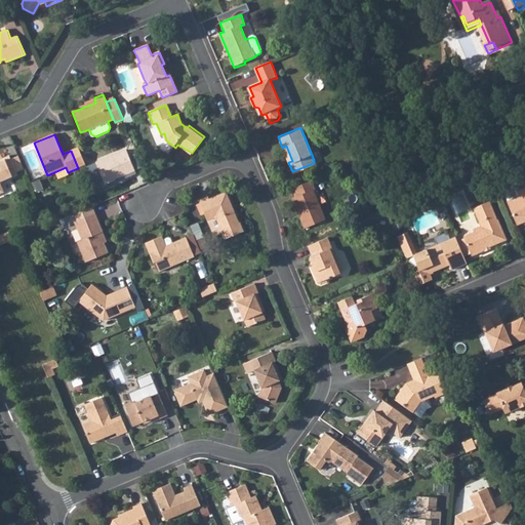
[(87,164),(79,147),(71,151),(78,168),(87,164)]
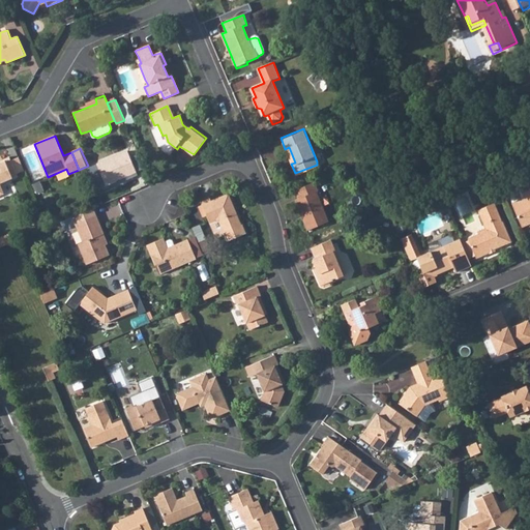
[(107,184),(139,172),(129,149),(98,162),(107,184)]
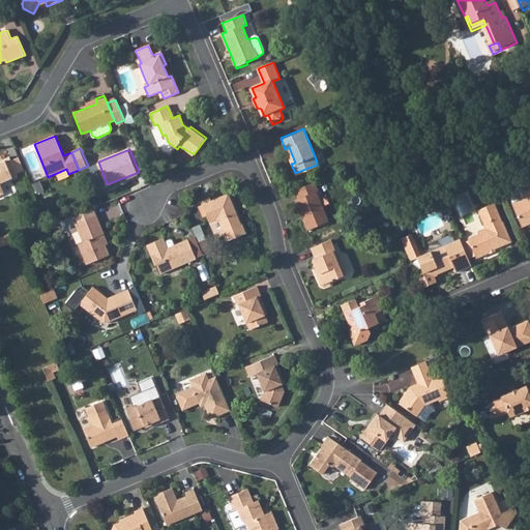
[(0,160),(0,196),(4,195),(0,185),(19,178),(17,173),(11,160),(9,157),(0,160)]
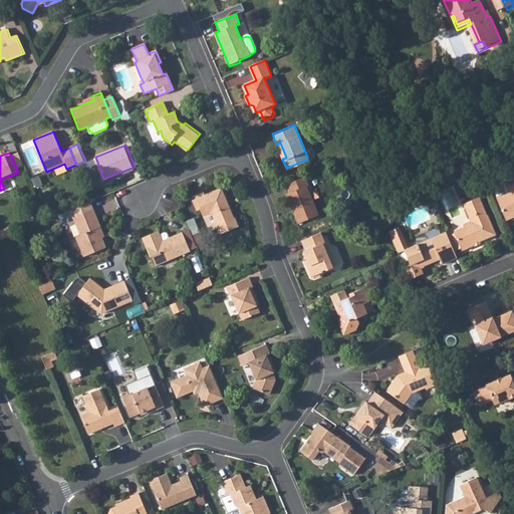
[(23,166),(18,153),(11,156),(16,168),(23,166)]
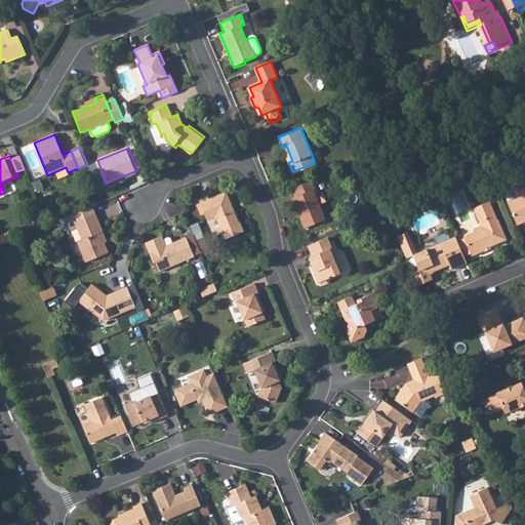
[(291,197),(304,228),(328,216),(321,198),(317,187),(313,188),(310,178),(291,187),(294,196),(291,197)]
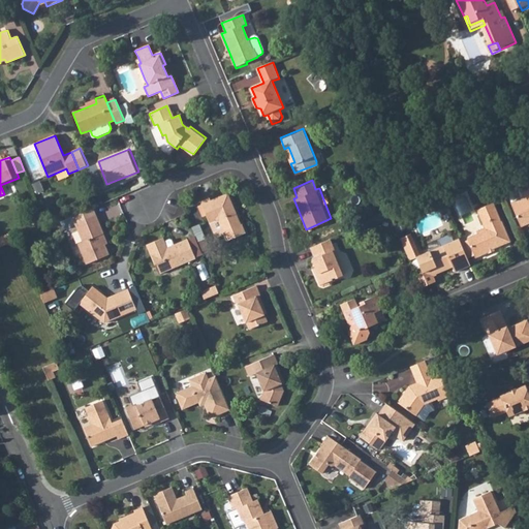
[(528,185),(522,189),(512,193),(510,196),(514,201),(511,203),(522,226),(528,222),(528,185)]
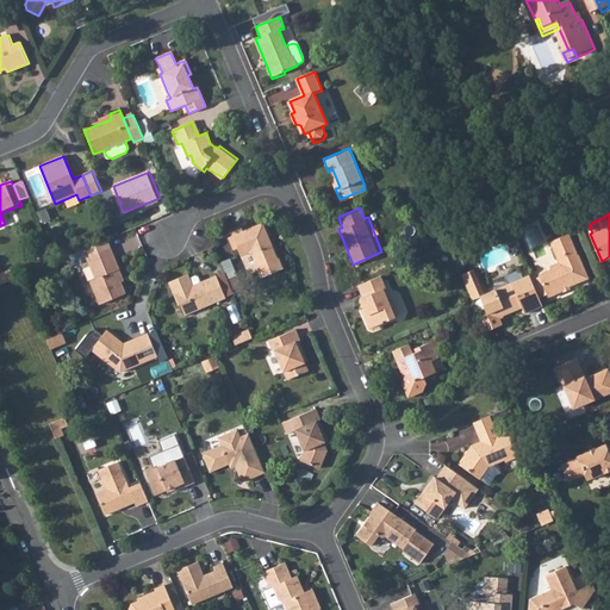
[(238,226),(228,230),(246,271),(249,272),(257,267),(261,275),(280,267),(274,253),(271,254),(268,249),(272,248),(261,222),(241,230),(238,226)]
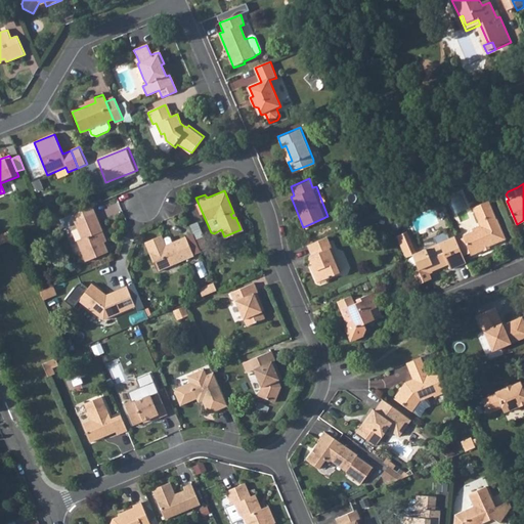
[(487,200),(471,206),(479,225),(471,228),(472,230),(462,234),(463,236),(456,239),(463,255),(469,252),(470,255),(483,249),(481,246),(487,243),(488,246),(505,238),(505,235),(496,217),(494,218),(487,200)]
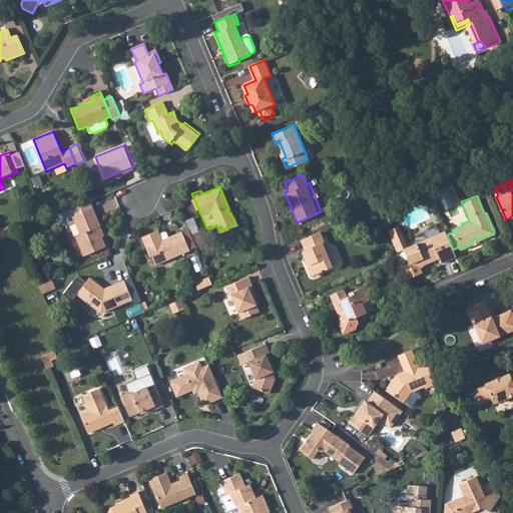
[(88,201),(65,211),(68,218),(72,216),(79,233),(74,236),(82,254),(104,245),(99,235),(94,225),(98,224),(88,201)]
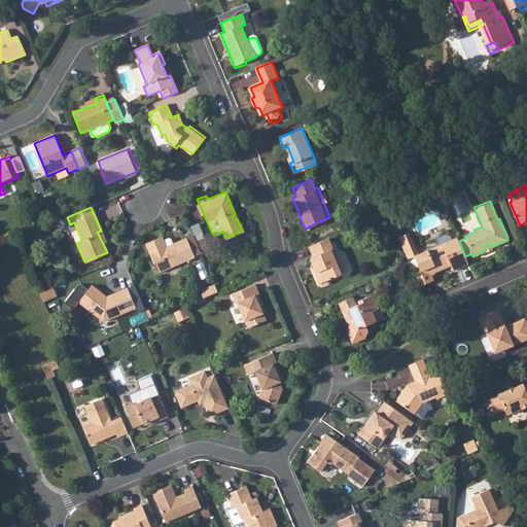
[(67,217),(55,222),(58,230),(70,224),(67,217)]
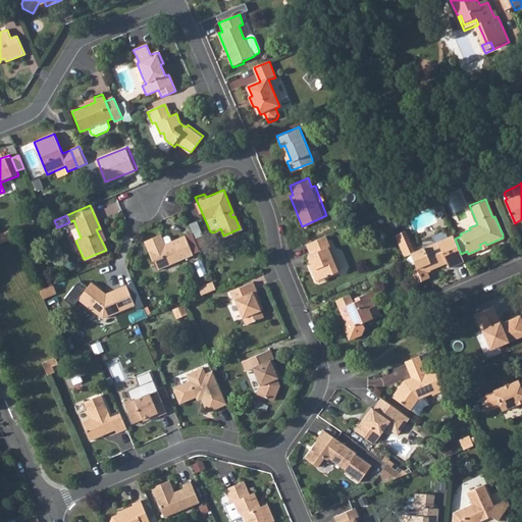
[(196,221),(189,224),(194,238),(201,235),(196,221)]
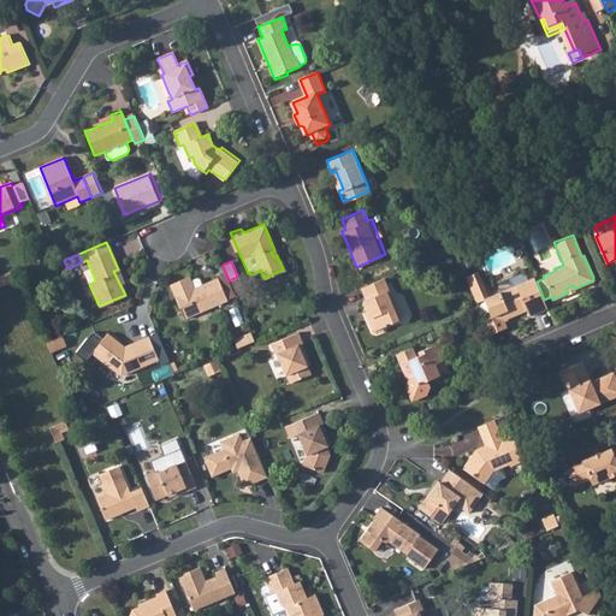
[(0,286),(16,280),(10,266),(0,270),(0,286)]
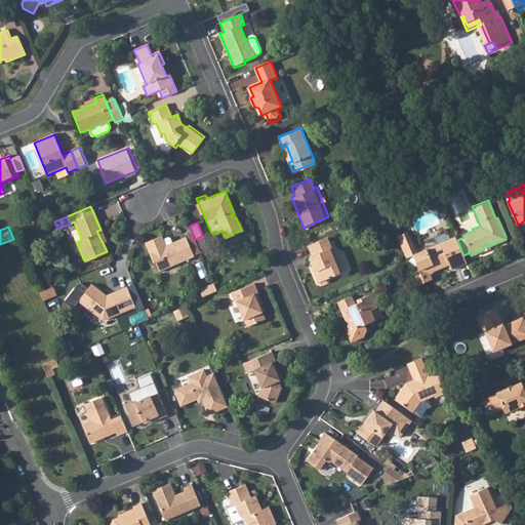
[(101,230),(96,231),(102,241),(105,239),(101,230)]
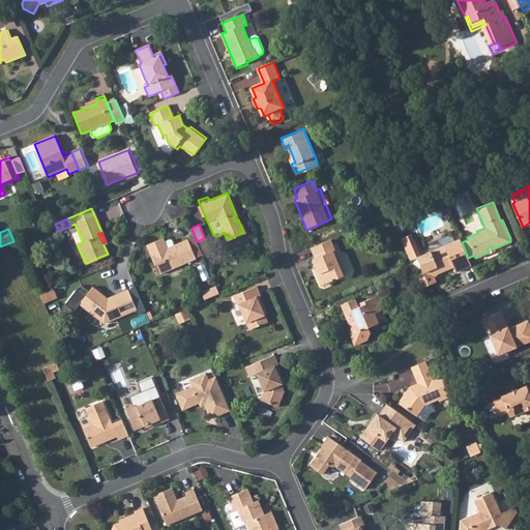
[(410,233),(400,238),(409,259),(415,257),(421,271),(415,273),(420,287),(435,281),(432,274),(452,266),(454,271),(471,264),(468,258),(462,242),(460,238),(419,255),(410,233)]
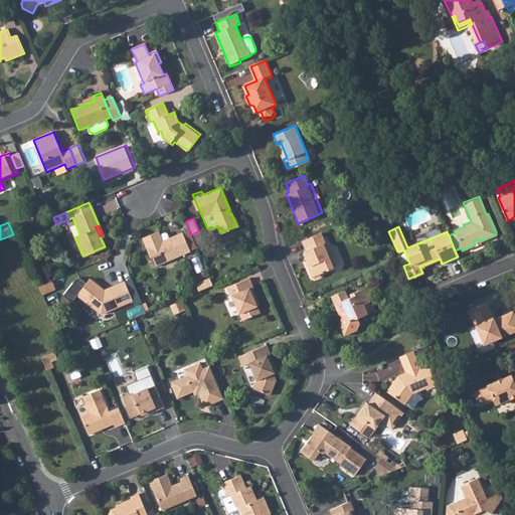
[(190,252),(183,232),(168,239),(166,234),(165,234),(160,235),(158,231),(142,238),(154,267),(190,252)]
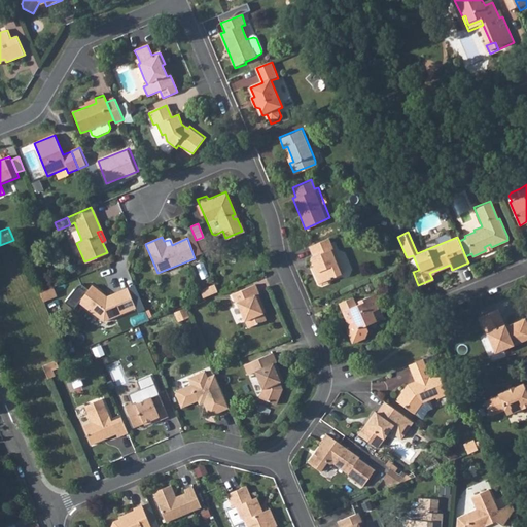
[(203,237),(196,240),(200,249),(207,246),(203,237)]
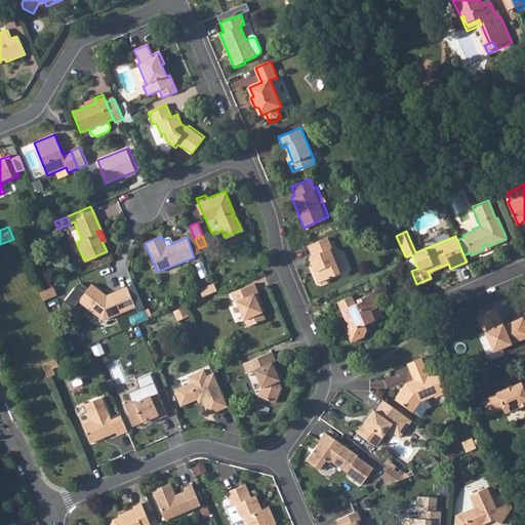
[(311,256),(316,270),(314,271),(318,283),(323,286),(329,283),(330,277),(341,273),(325,236),(308,244),(313,255),(311,256)]
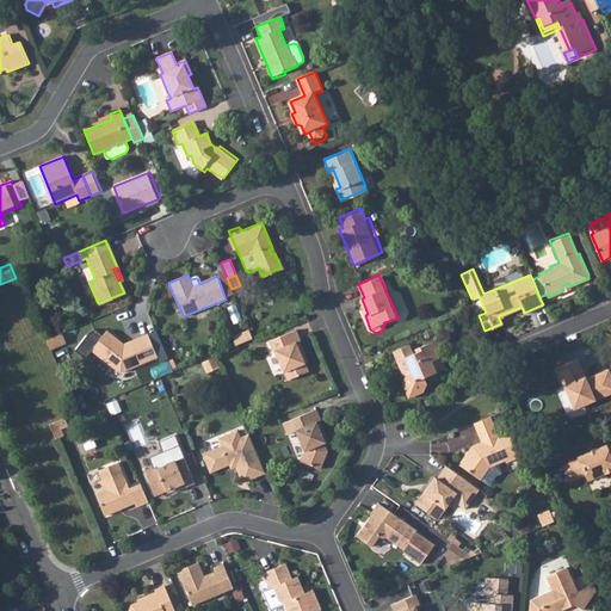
[(248,328),(230,335),(233,341),(235,346),(253,338),(248,328)]
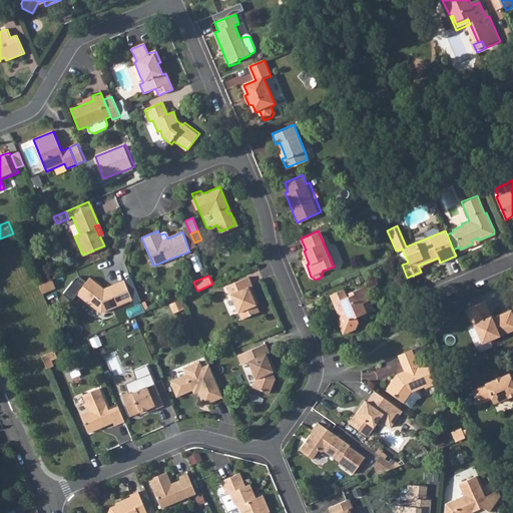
[(131,301),(123,282),(103,290),(99,288),(100,286),(89,277),(76,295),(102,314),(131,301)]
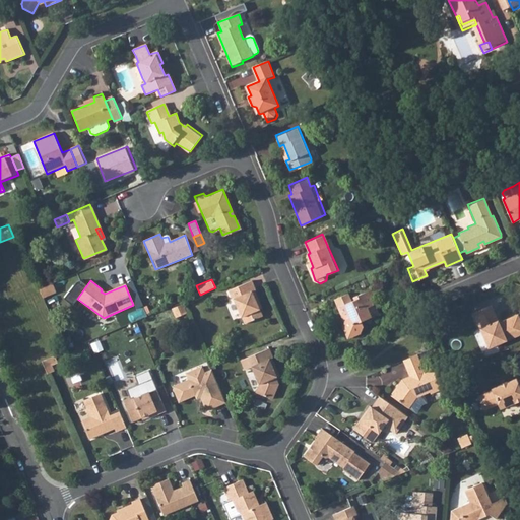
[(235,300),(246,324),(262,317),(256,302),(260,300),(256,291),(258,290),(253,280),(229,290),(233,301),(235,300)]
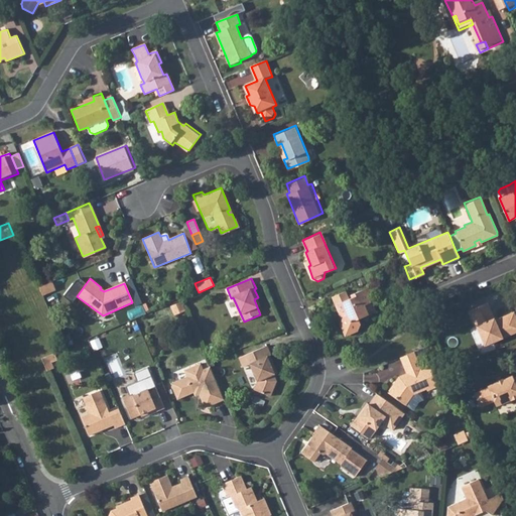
[(52,281),(39,287),(43,295),(56,290),(52,281)]
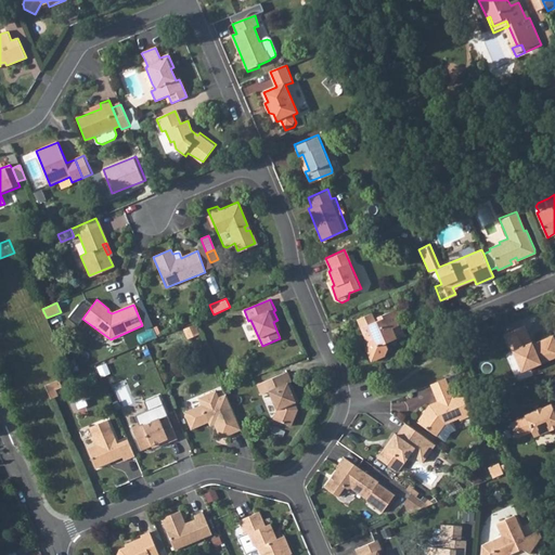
[(360,327),(363,336),(366,335),(369,340),(364,348),(370,361),(383,357),(387,348),(385,343),(396,338),(391,327),(399,324),(392,309),(377,317),(378,320),(375,321),(371,312),(359,318),(362,326),(360,327)]
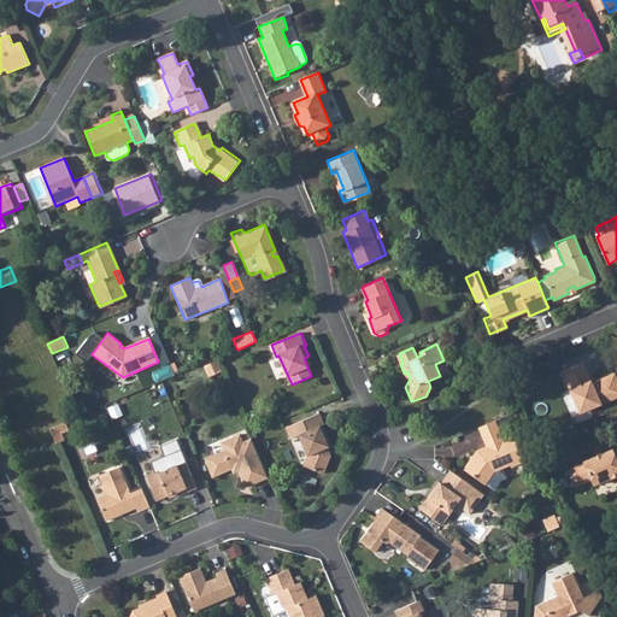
[(588,410),(616,397),(616,383),(612,374),(591,383),(582,363),(560,371),(574,403),(583,399),(588,410)]
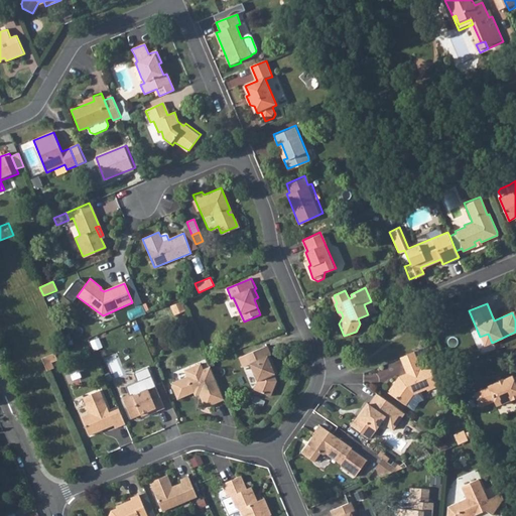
[(484,346),(492,343),(488,334),(480,337),(484,346)]
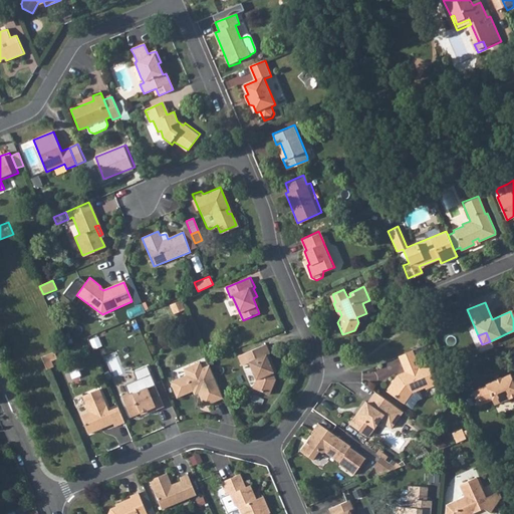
[(250,363),(257,380),(253,389),(269,396),(275,380),(272,374),(275,374),(274,369),(268,355),(270,354),(266,345),(239,356),(242,365),(250,363)]
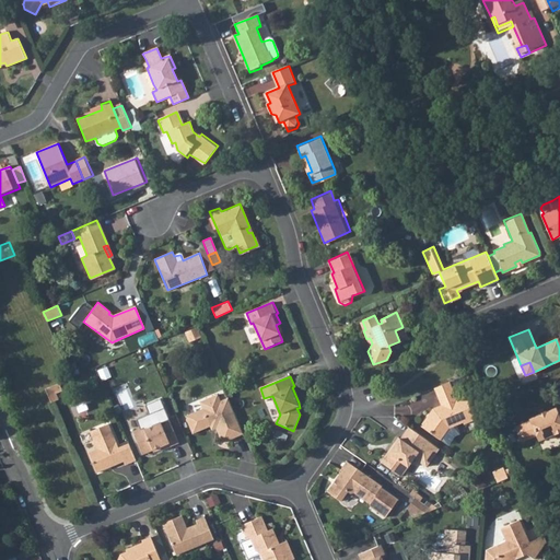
[(452,386),(448,380),(433,386),(436,393),(452,386)]
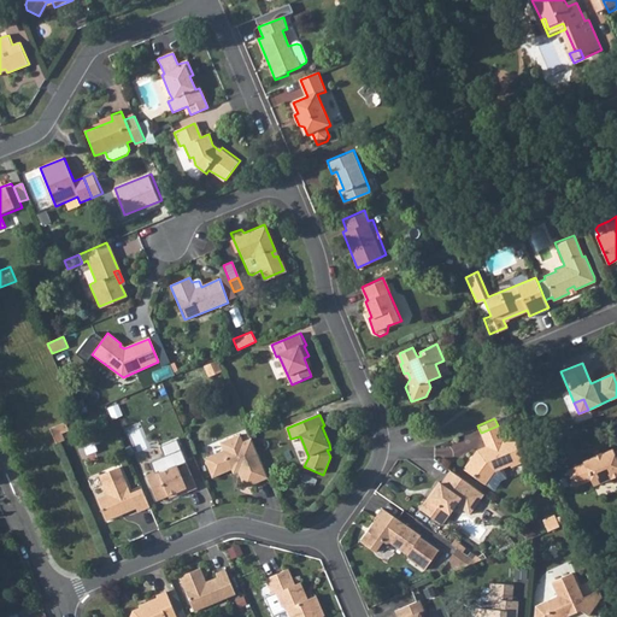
[(70,440),(68,434),(75,432),(70,421),(52,428),(59,445),(70,440)]
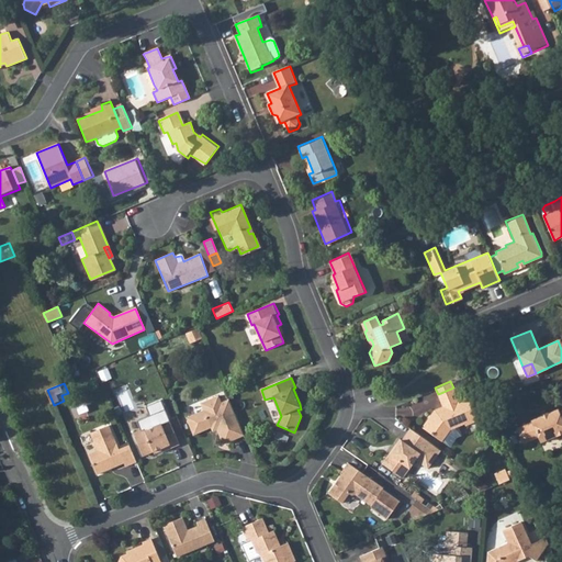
[(422,424),(441,438),(449,426),(464,419),(465,423),(478,418),(468,396),(459,401),(453,388),(438,394),(442,403),(444,408),(440,409),(436,406),(435,405),(422,424)]
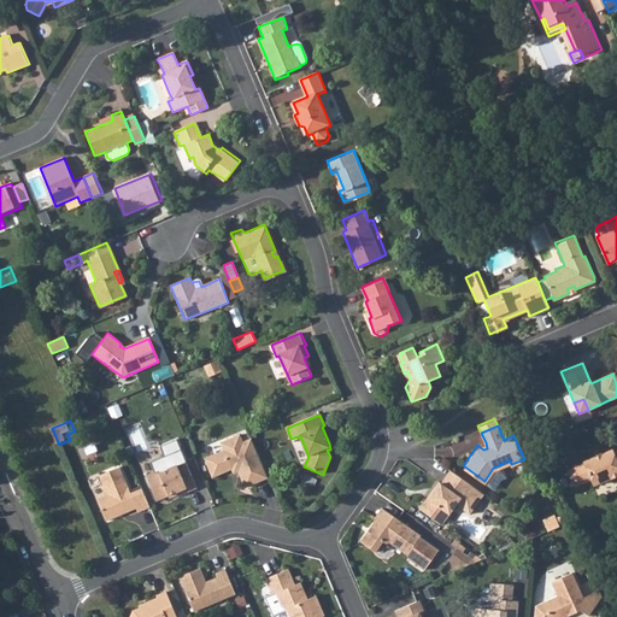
[(241,434),(222,441),(225,450),(205,458),(213,479),(239,469),(247,487),(269,479),(252,439),(245,441),(241,434)]
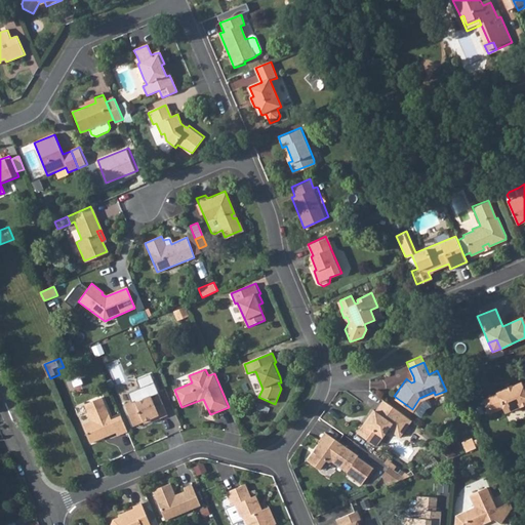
[(502,408),(503,410),(509,413),(524,405),(524,381),(520,385),(519,382),(511,386),(511,388),(507,390),(506,389),(495,393),(496,395),(482,400),(488,413),(502,408)]
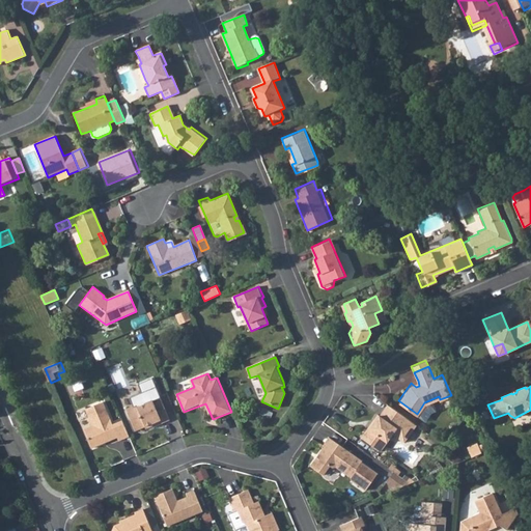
[(151,424),(152,426),(161,422),(162,424),(170,421),(161,398),(138,409),(137,406),(127,410),(136,431),(151,424)]
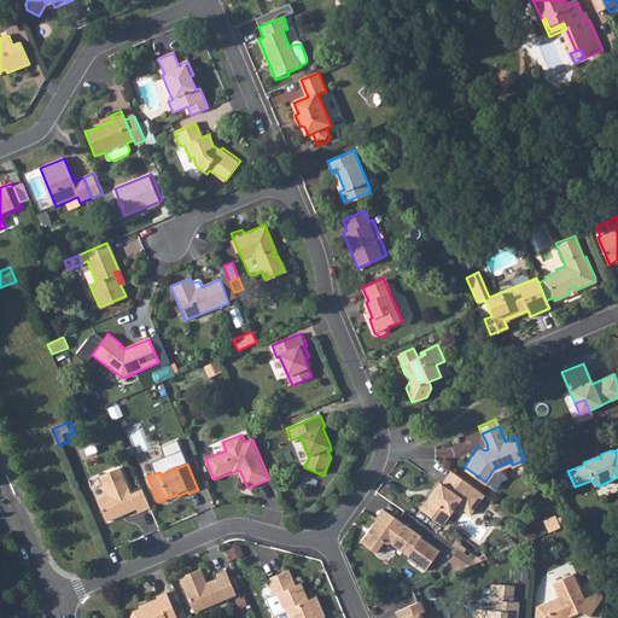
[(120,470),(98,478),(106,496),(97,500),(106,523),(120,517),(120,514),(136,507),(139,513),(151,507),(143,489),(130,495),(120,470)]
